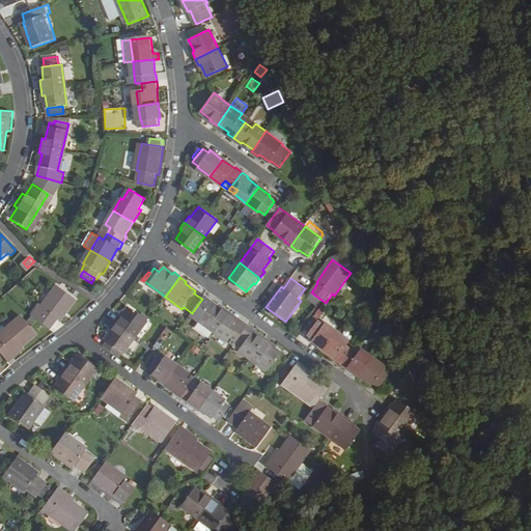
[(60,322),(77,300),(58,285),(42,308),(44,310),(37,319),(51,330),(58,319),(60,322)]
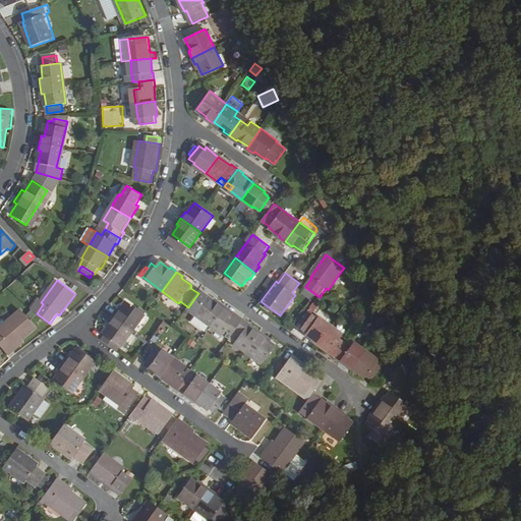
[(211,328),(225,309),(226,307),(220,302),(218,304),(209,297),(195,315),(196,316),(210,326),(211,328)]
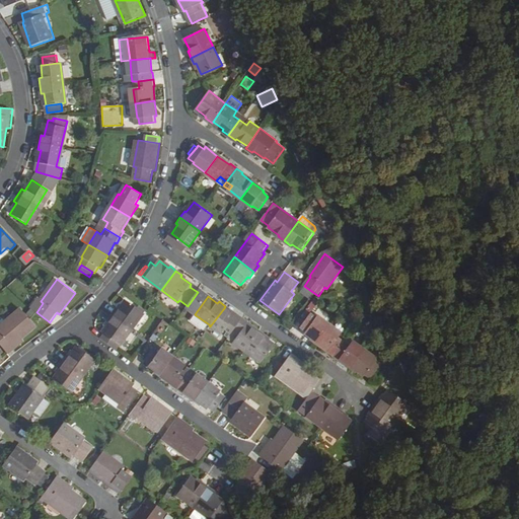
[(117,308),(112,314),(133,329),(145,313),(126,299),(119,309),(117,308)]
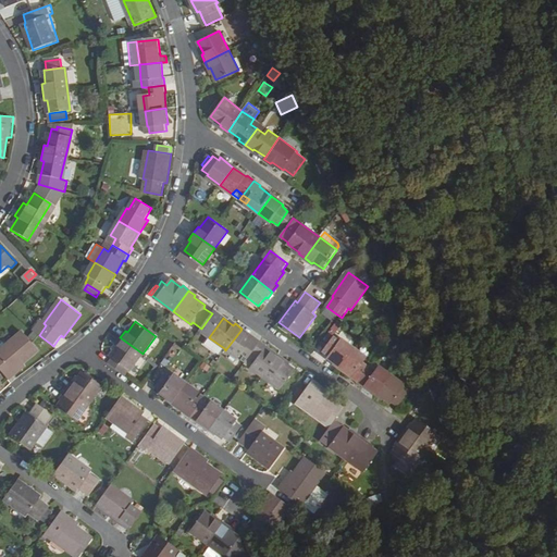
[(249,358),(260,343),(254,337),(252,339),(240,331),(225,350),(237,359),(242,353),(249,358)]
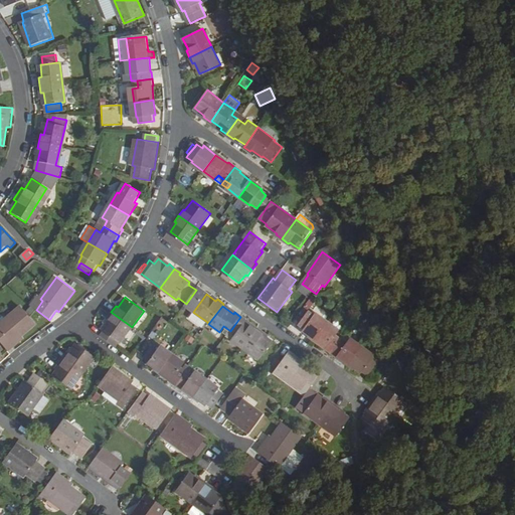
[(0,340),(1,342),(9,352),(25,339),(23,336),(37,325),(23,308),(0,326),(0,340)]
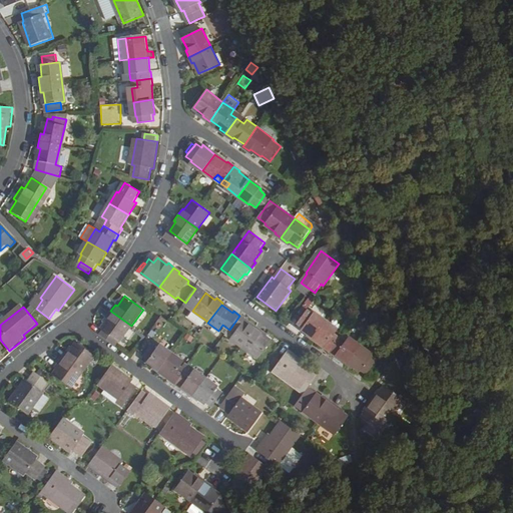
[(131,326),(110,311),(106,317),(108,319),(102,328),(105,330),(101,336),(116,347),(131,326)]
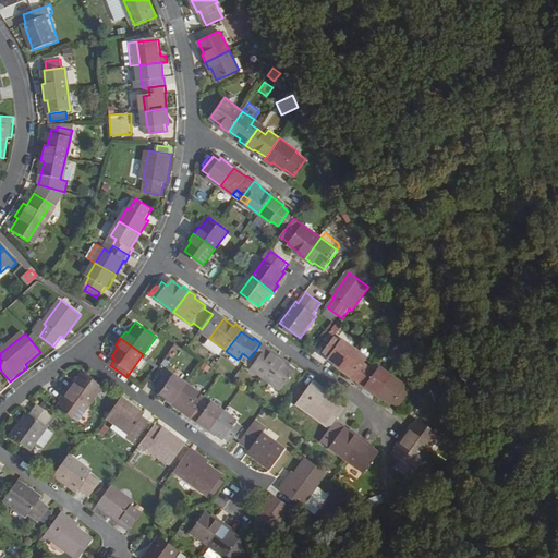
[(341,368),(355,349),(343,340),(341,342),(335,338),(324,353),(330,358),(329,359),(341,368)]
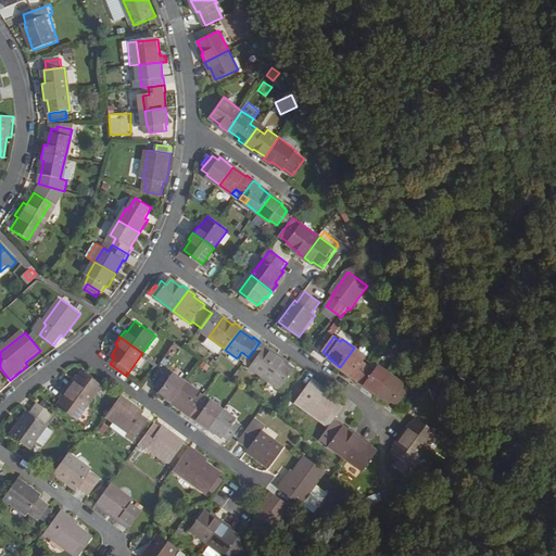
[(218,355),(224,348),(210,338),(204,344),(218,355)]
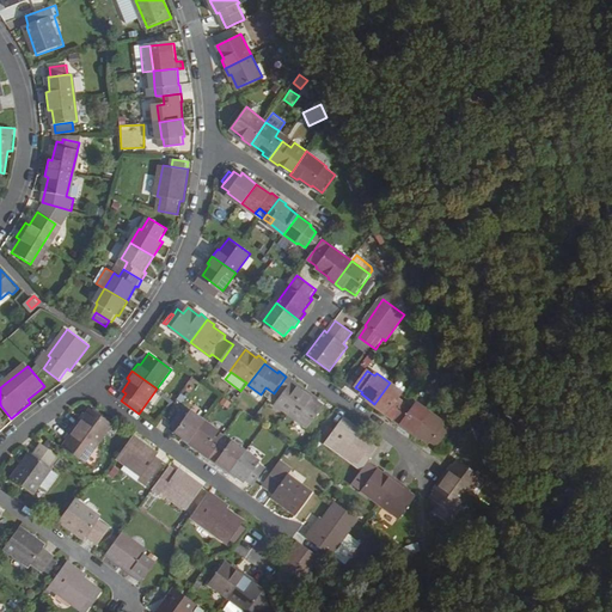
[(293,383),(286,377),(274,393),(281,399),(277,405),(291,415),(306,393),(292,384),(293,383)]
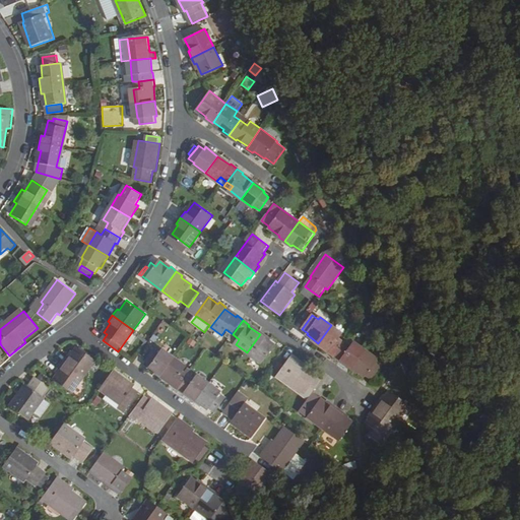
[(343,334),(331,325),(318,343),(330,352),(330,353),(334,356),(345,343),(340,339),(343,334)]
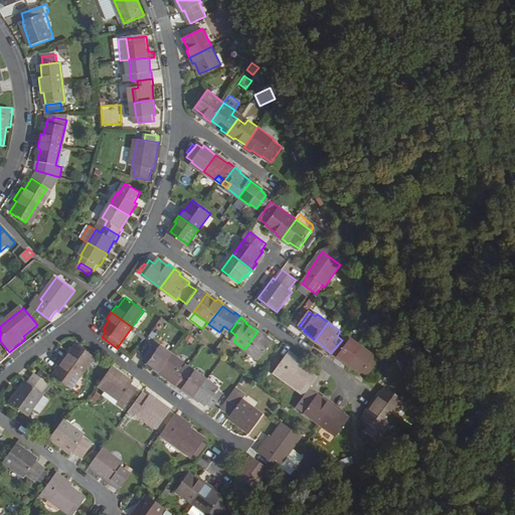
[(259,330),(258,331),(244,349),(260,360),(273,343),(264,336),(265,335),(259,330)]
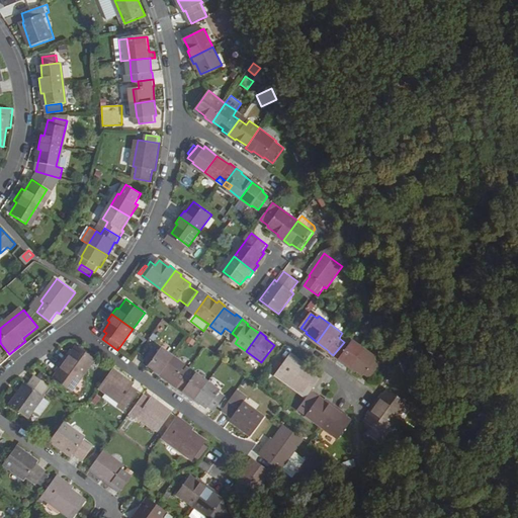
[(350,346),(344,342),(333,355),(339,359),(340,358),(352,367),(364,350),(353,342),(350,346)]
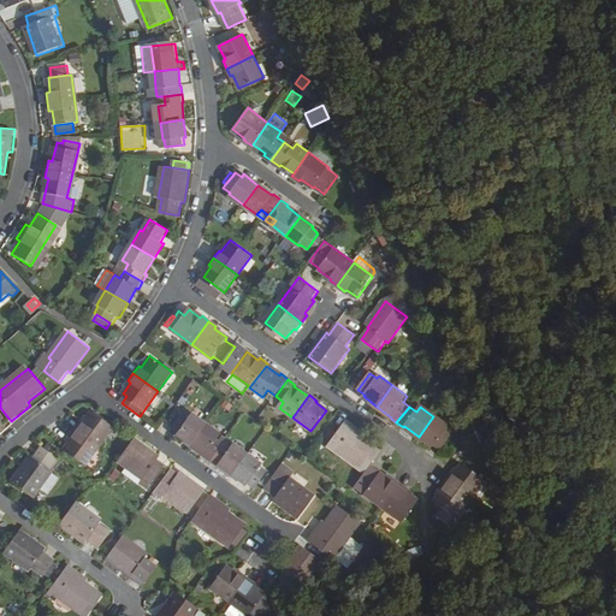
[(81,421),(76,428),(100,445),(113,426),(92,410),(83,422),(81,421)]
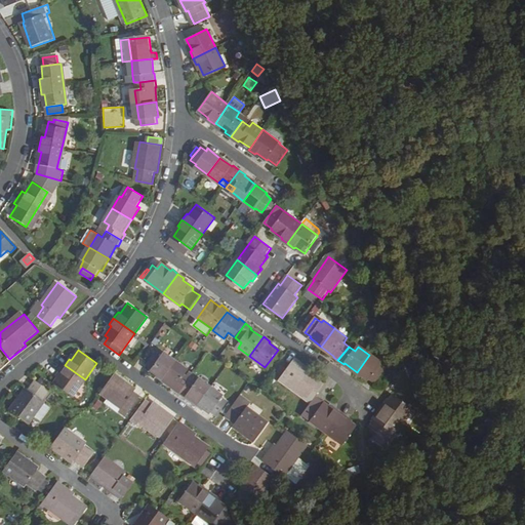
[(152,370),(163,378),(176,361),(164,352),(163,354),(157,350),(147,364),(153,368),(152,370)]
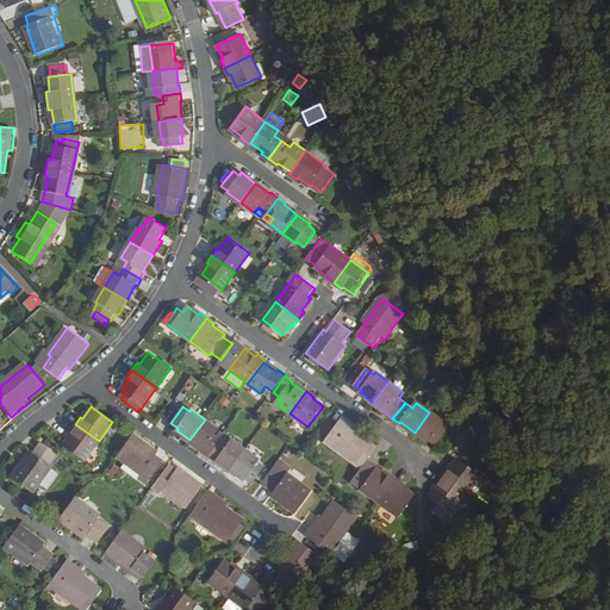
[(443,422),(429,412),(415,433),(428,443),(429,441),(436,447),(448,430),(442,424),(443,422)]
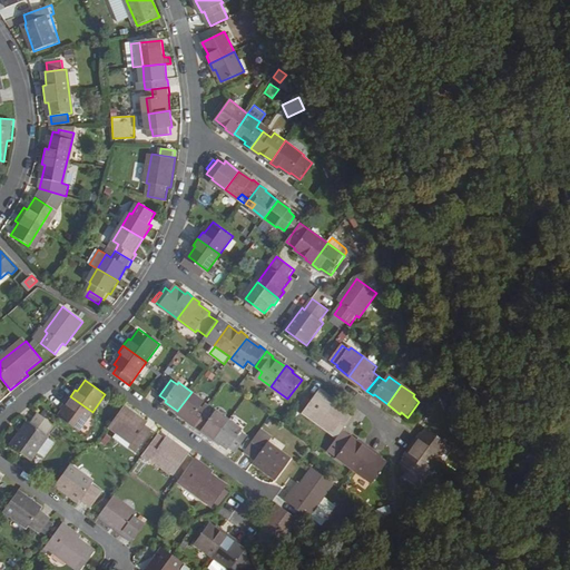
[(338,402),(321,389),(304,412),(338,436),(353,418),(335,404),(338,402)]
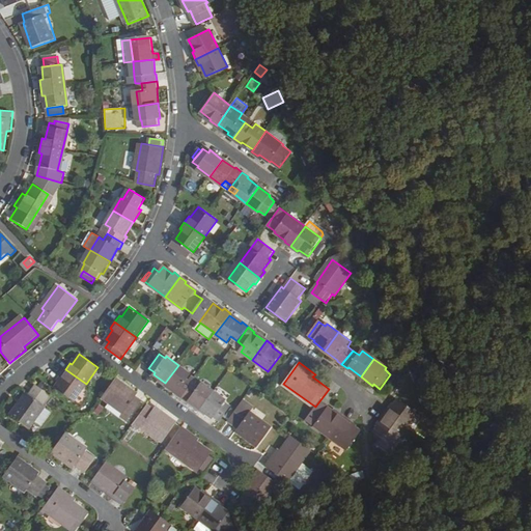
[(183,398),(193,384),(186,379),(190,373),(178,365),(165,383),(177,392),(176,393),(183,398)]
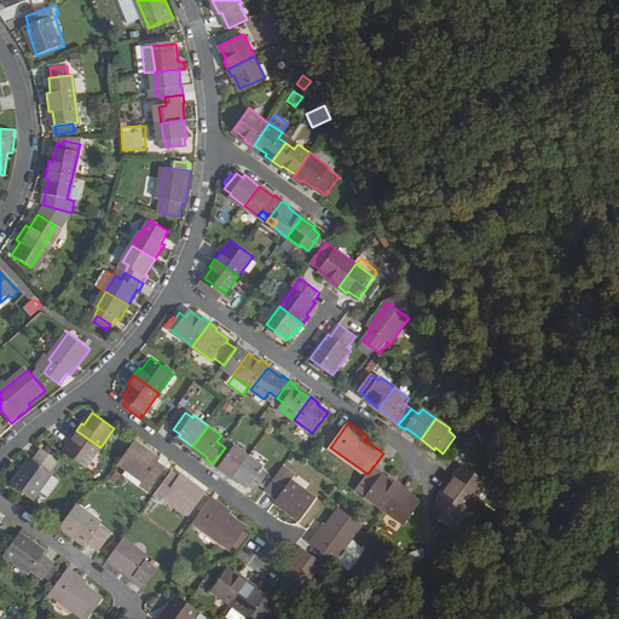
[(100,447),(76,431),(70,438),(73,439),(65,451),(86,467),(100,447)]
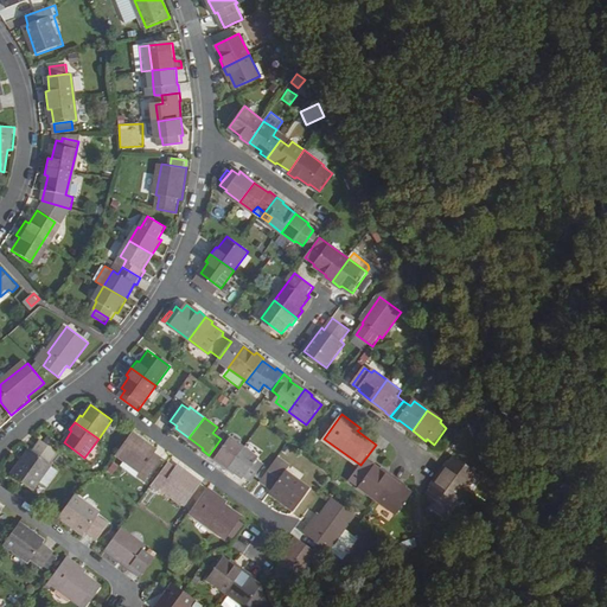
[(142,472),(139,477),(146,483),(163,460),(155,454),(158,452),(133,434),(117,454),(127,461),(142,472)]
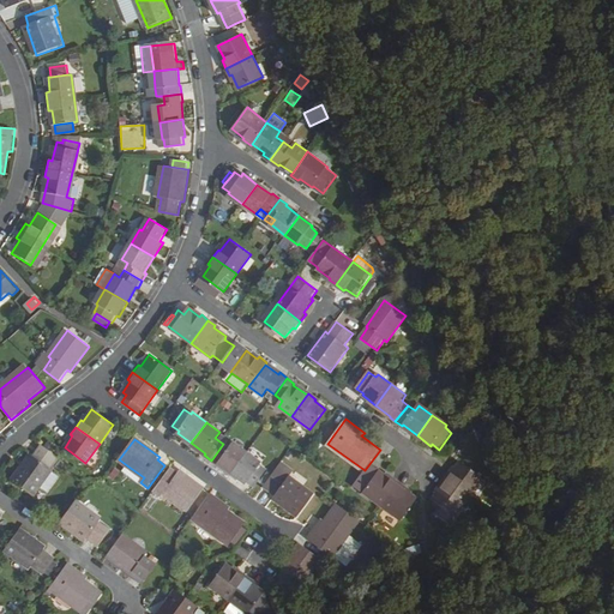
[(233,474),(248,452),(234,441),(229,447),(223,444),(211,461),(217,465),(218,463),(233,474)]
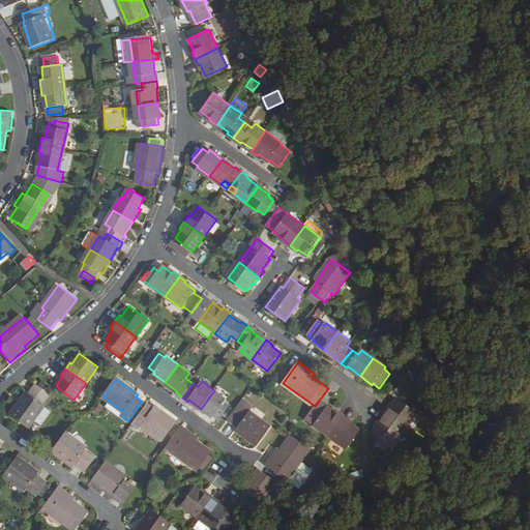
[(27,392),(11,414),(30,428),(46,406),(43,404),(51,394),(36,384),(29,394),(27,392)]
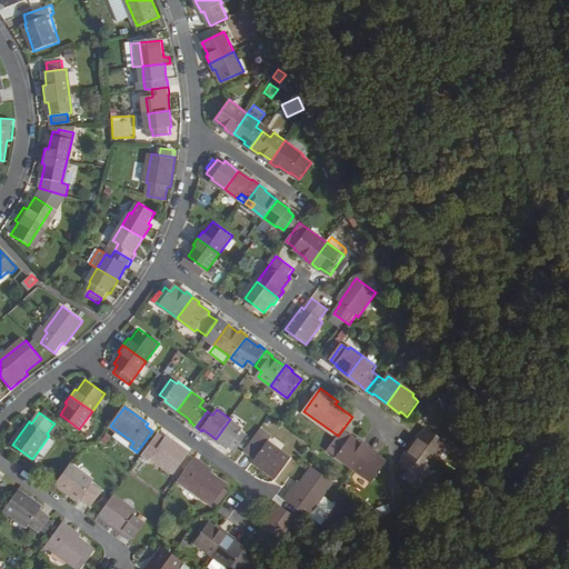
[(243,428),(230,419),(216,439),(229,448),(230,446),(237,451),(248,435),(241,430),(243,428)]
